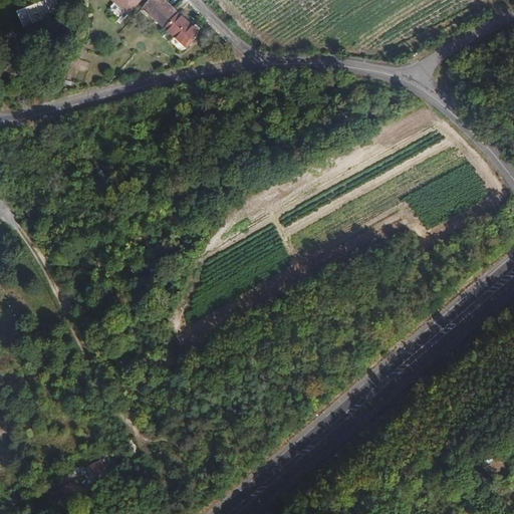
[(24,0),(14,5),(16,10),(42,0),(24,0)]
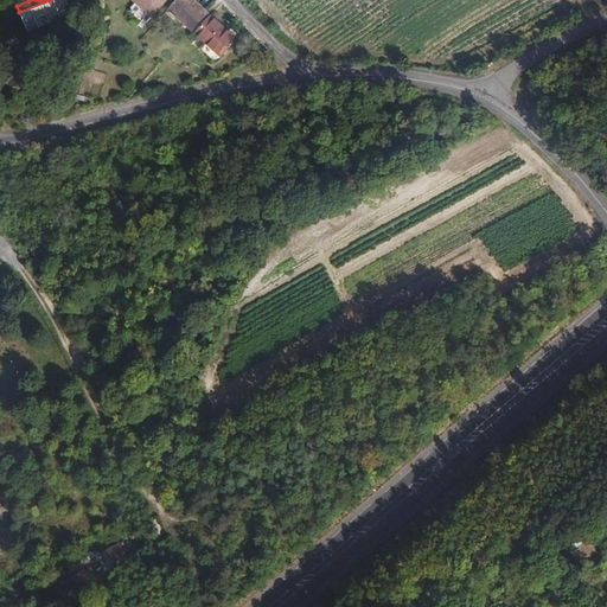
[(66,0),(50,0),(19,12),(27,29),(76,7),(72,0),(70,0),(68,1),(66,0)]
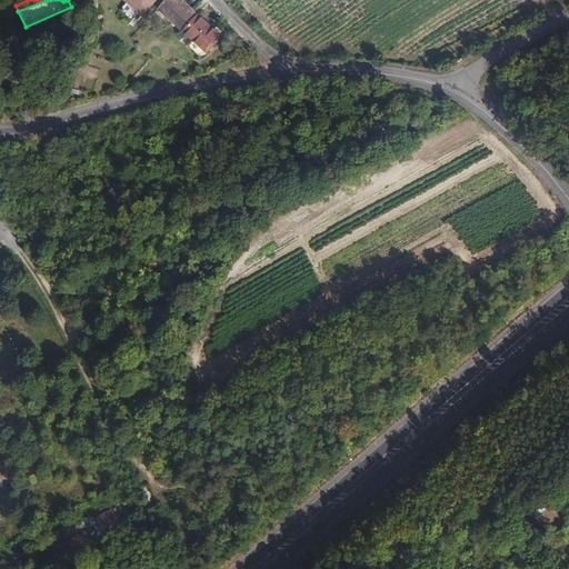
[(125,0),(146,16),(156,0),(125,0)]
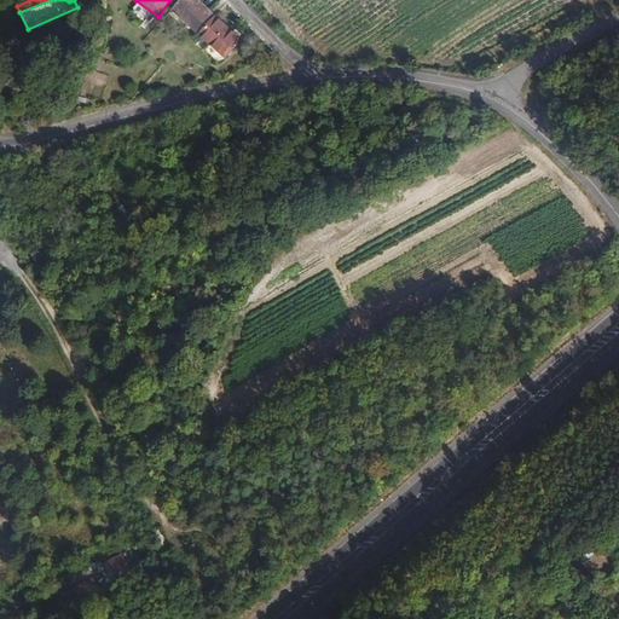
[(179,0),(172,10),(194,29),(209,11),(197,0),(179,0)]
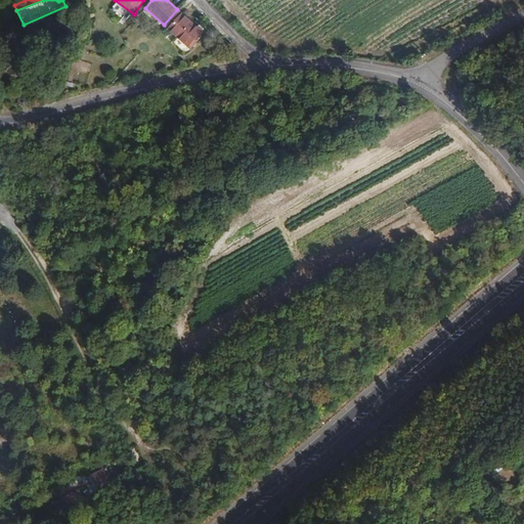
[(177,9),(164,25),(189,46),(202,31),(177,9)]
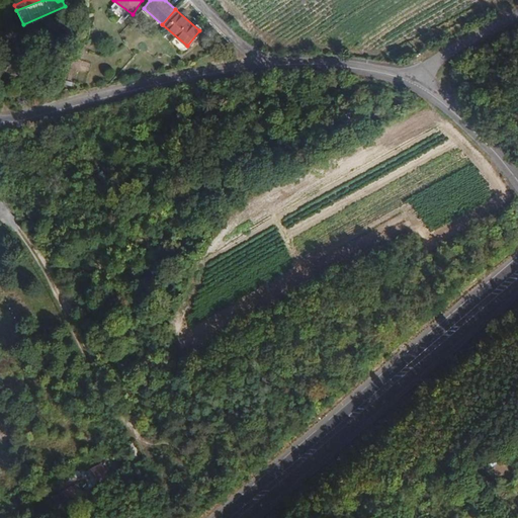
[(46,125),(30,128),(32,138),(48,136),(46,125)]
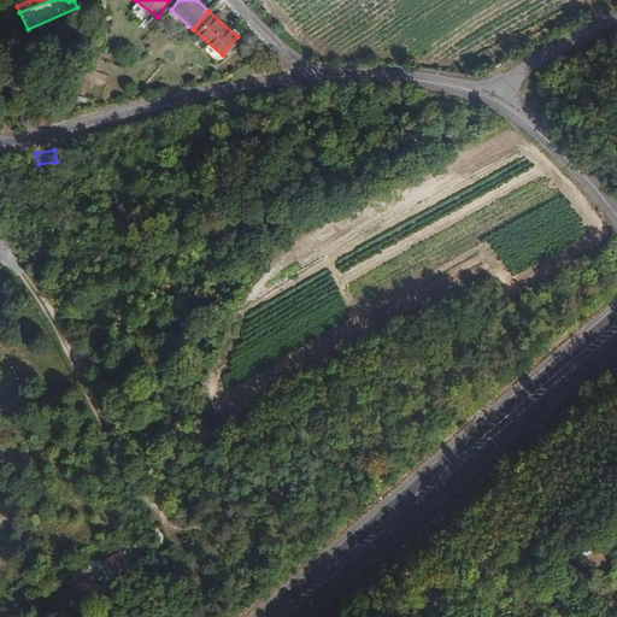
[(95,251),(106,247),(103,238),(92,241),(95,251)]
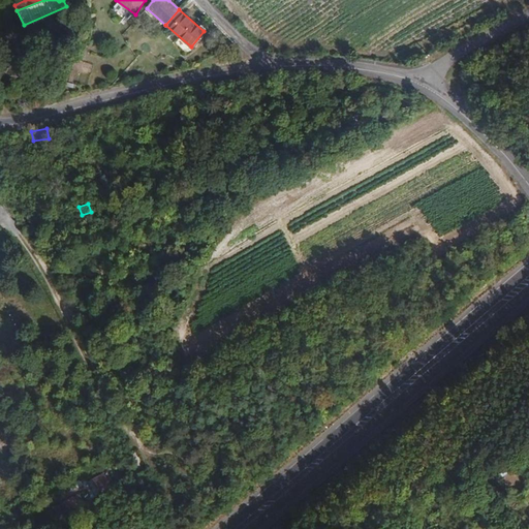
[(502,269),(500,263),(490,270),(492,274),(502,269)]
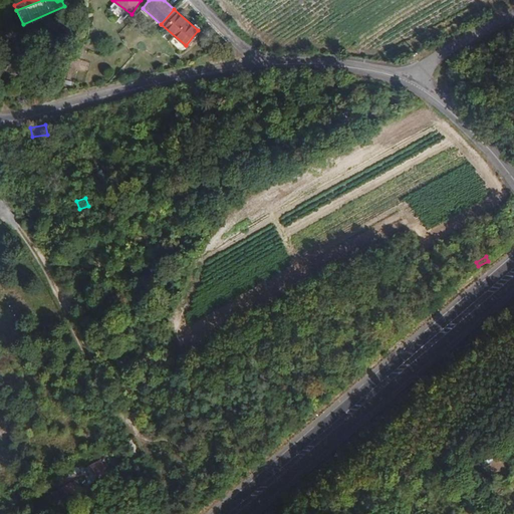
[(88,467),(95,481),(109,473),(102,460),(88,467)]
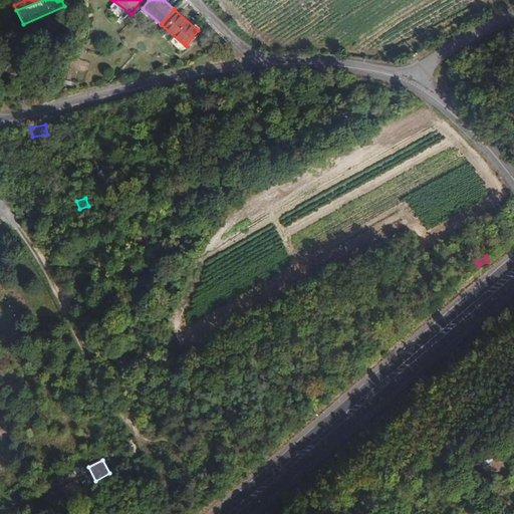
[(96,482),(95,481),(88,467),(86,469),(94,483),(96,482)]
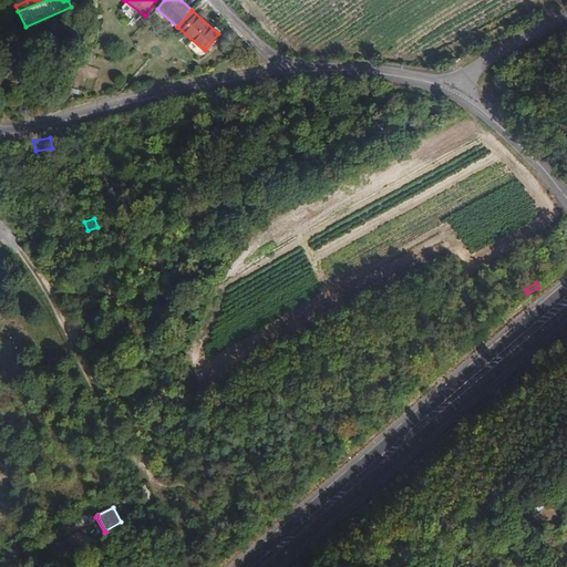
[(86,524),(83,518),(62,531),(65,536),(86,524)]
